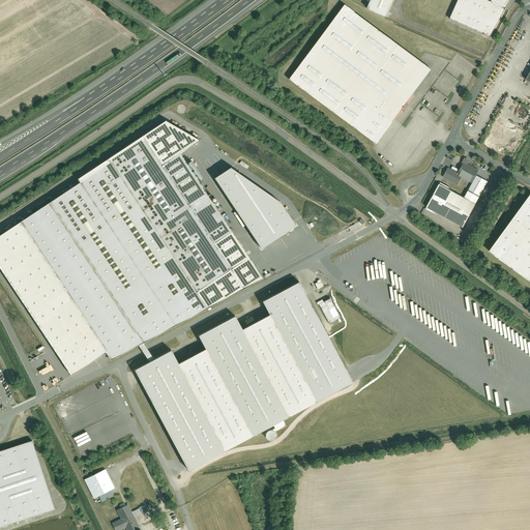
[(370,0),(367,6),(388,16),(394,0),(370,0)]
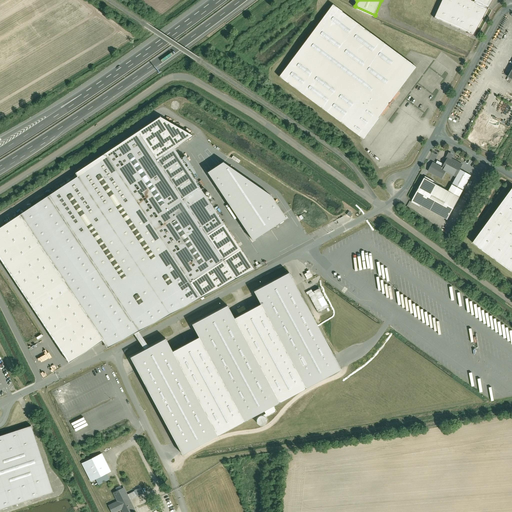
[(475,0),(441,0),(433,18),(474,35),(492,0),(475,0)]
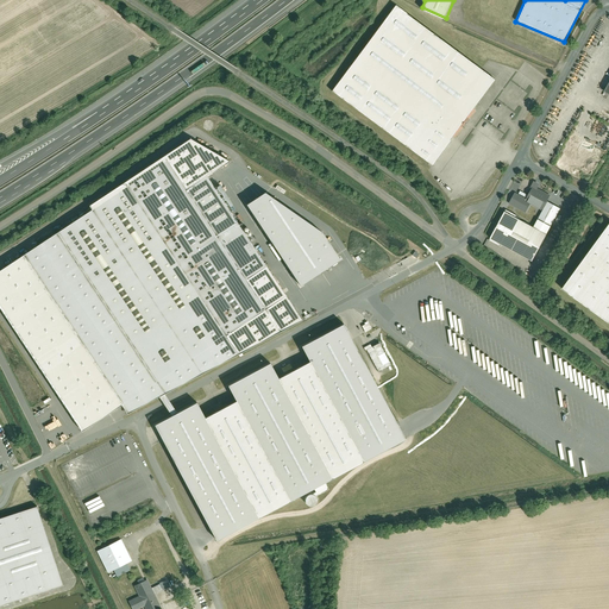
[(493,80),(391,6),(330,92),(431,165),(493,80)]
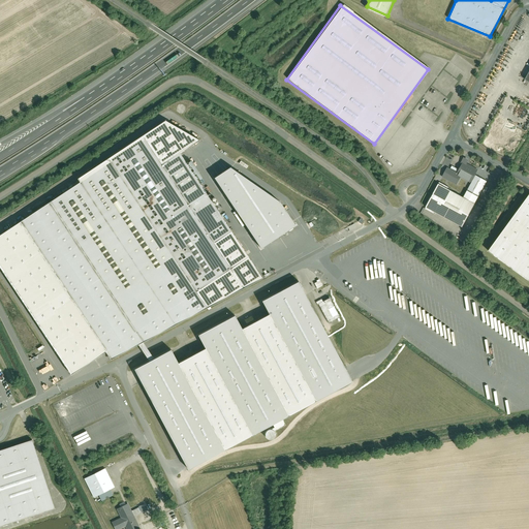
[(143,55),(150,50),(147,44),(132,54),(135,59),(143,55)]
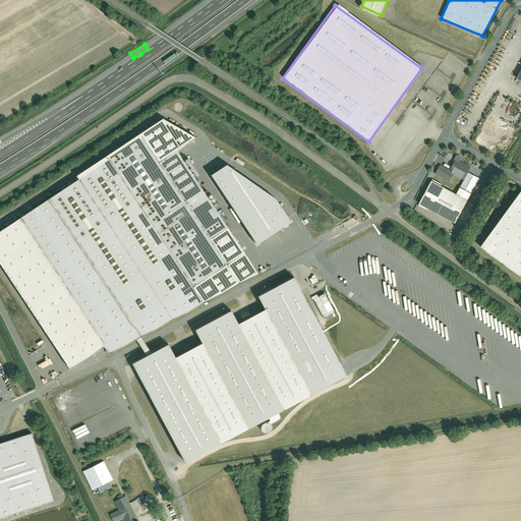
[(33,120),(35,123),(47,116),(45,113),(33,120)]
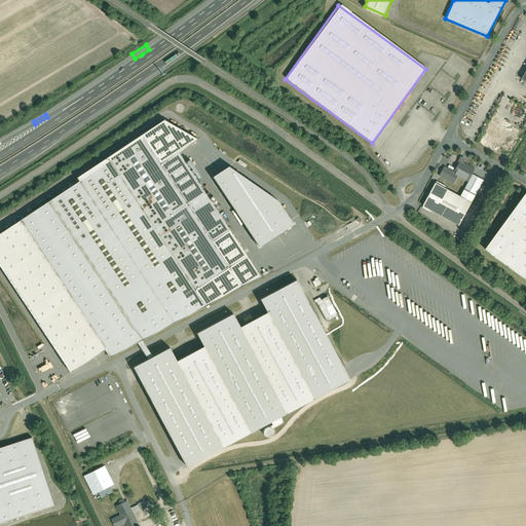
[(80,182),(51,201),(21,222),(0,235),(0,264),(3,269),(54,346),(72,372),(106,349),(112,358),(208,307),(262,276),(180,153),(199,140),(165,120),(78,178),(80,182)]
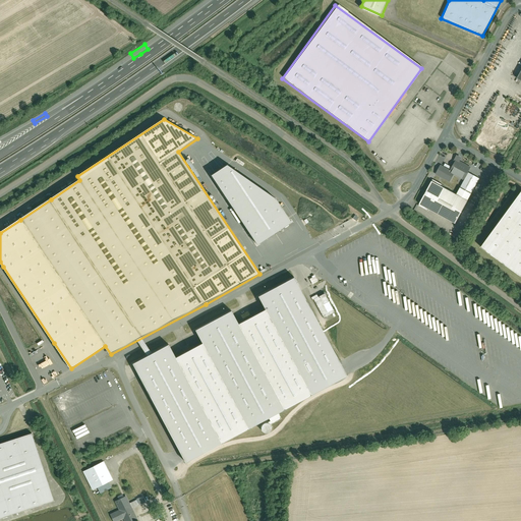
[(450,171),(449,173),(453,176),(463,181),(467,173),(470,168),(456,160),(450,171)]
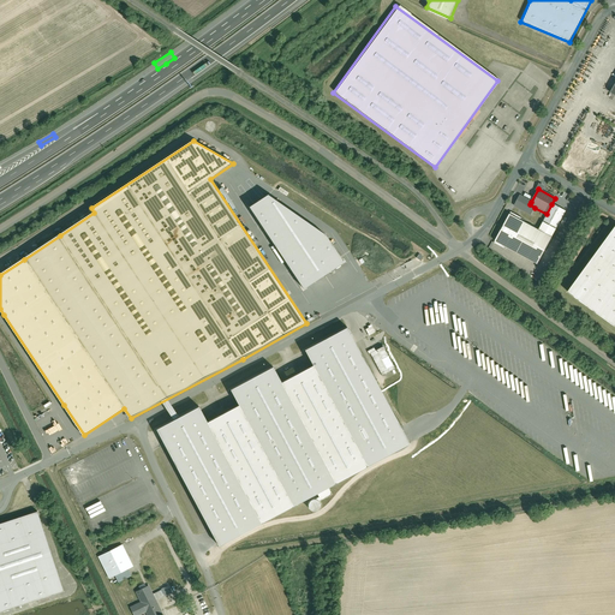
[(530,204),(531,202),(520,195),(513,207),(530,215),(535,208),(530,204)]
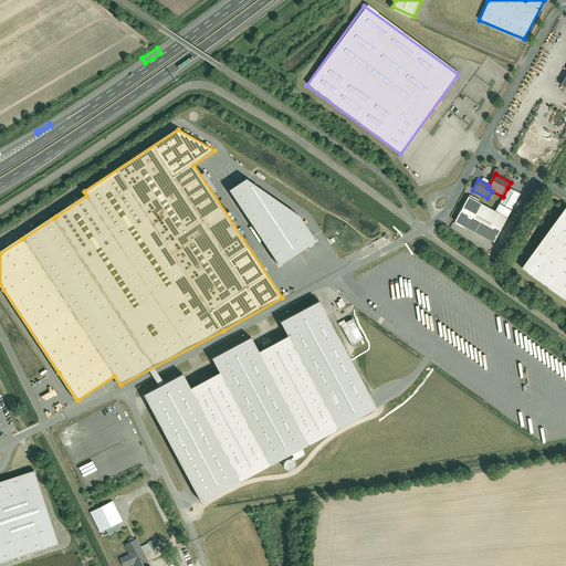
[(248,181),(230,192),(281,269),(317,243),(301,219),(248,181)]
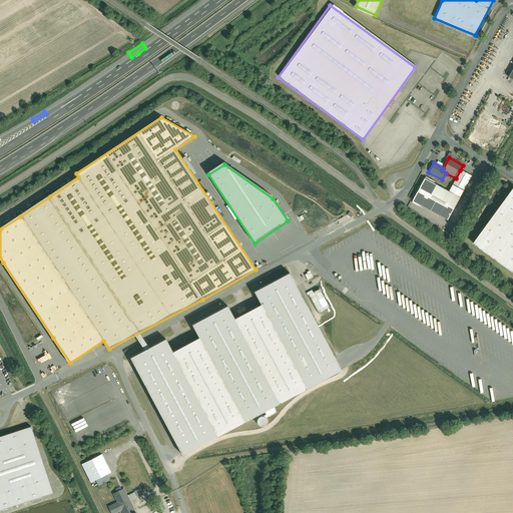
[(471,176),(460,170),(456,178),(453,185),(464,190),(471,176)]
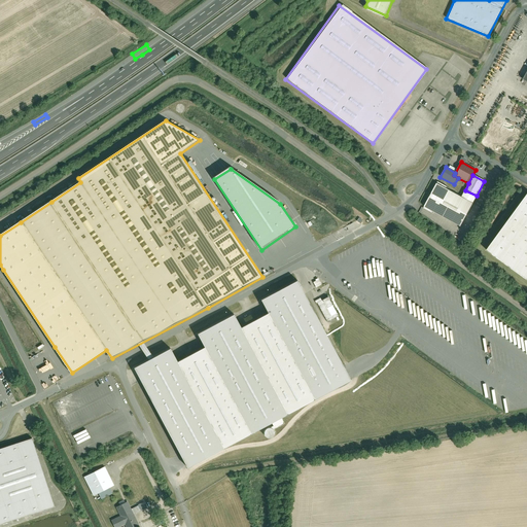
[(477,206),(435,183),(422,207),(464,229),(477,206)]
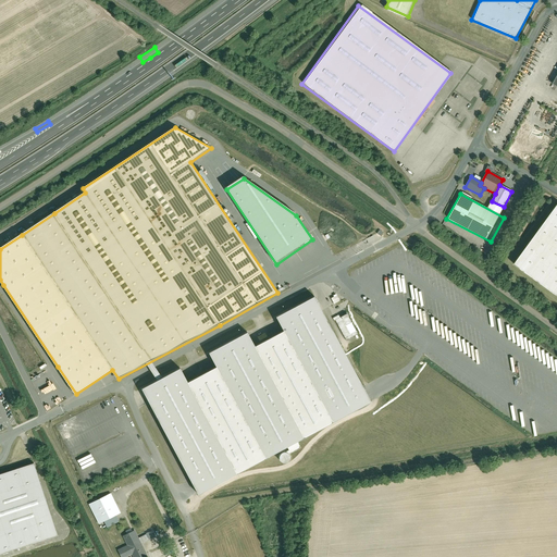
[(556,208),(515,267),(556,296),(556,208)]
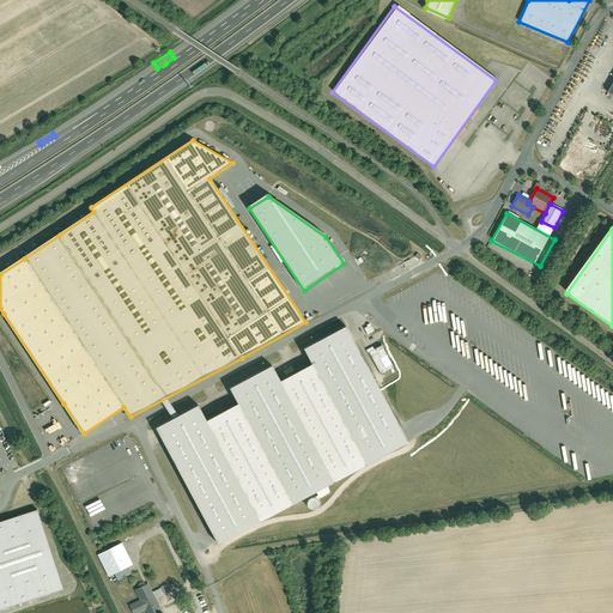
[(368,334),(375,331),(371,323),(364,327),(368,334)]
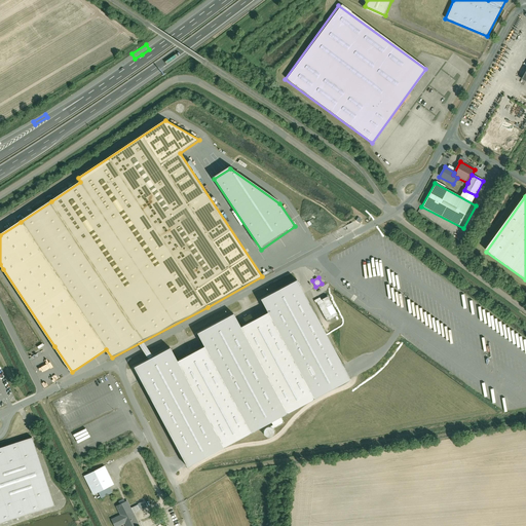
[(297,279),(261,299),(269,314),(315,399),(351,379),(297,279)]
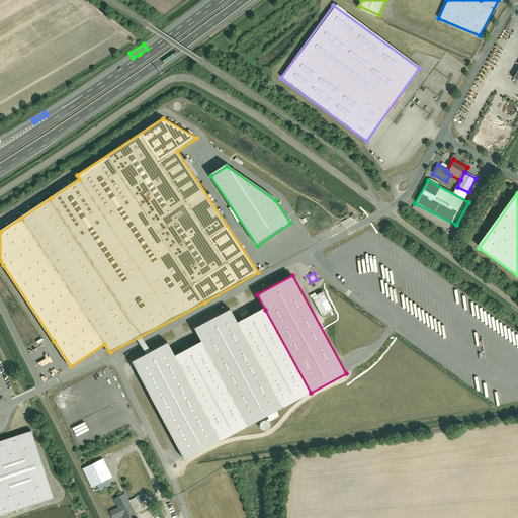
[(320,317),(332,311),(322,290),(315,293),(314,292),(309,294),(315,308),(316,308),(320,317)]
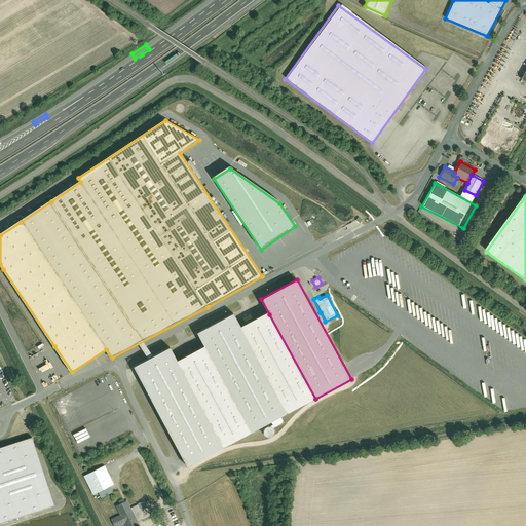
[(234,313),(197,333),(207,348),(252,433),(289,413),(242,329),(234,313)]
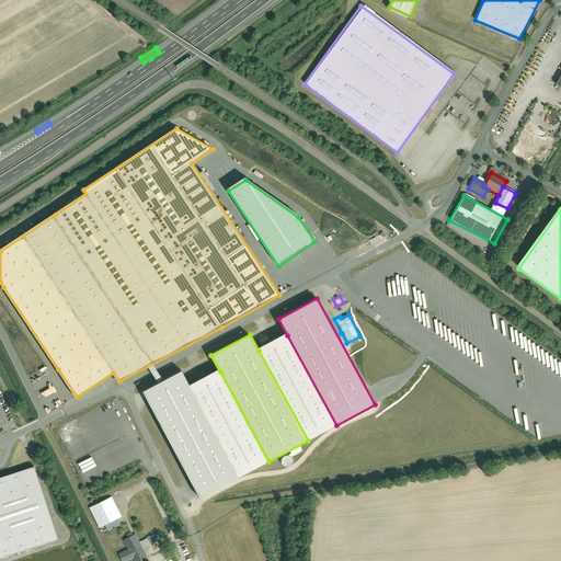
[(287,335),(259,351),(308,441),(336,425),(287,335)]
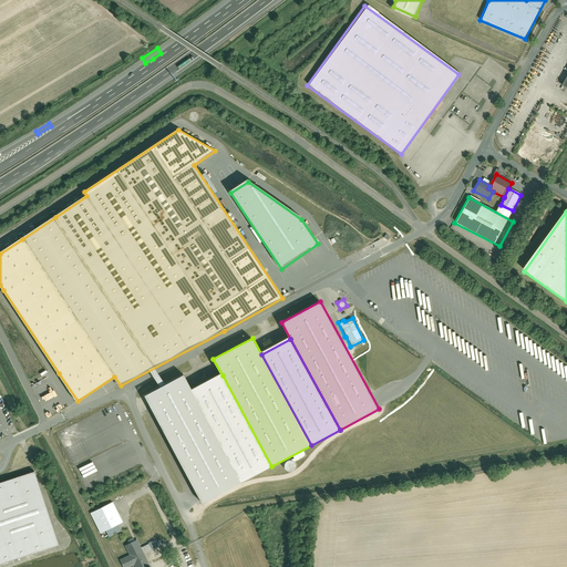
[(193,392),(184,375),(145,397),(203,503),(241,482),(193,392)]
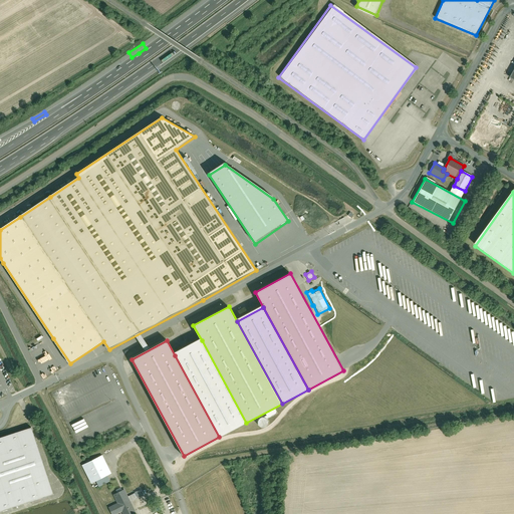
[(202,340),(175,355),(219,437),(246,423),(202,340)]
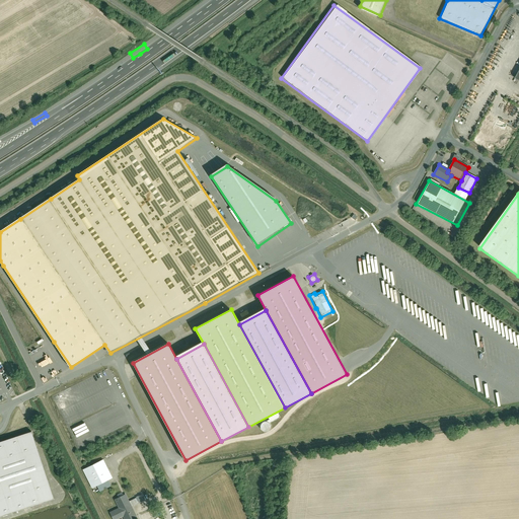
[(0,517),(54,500),(31,432),(0,441),(0,517)]
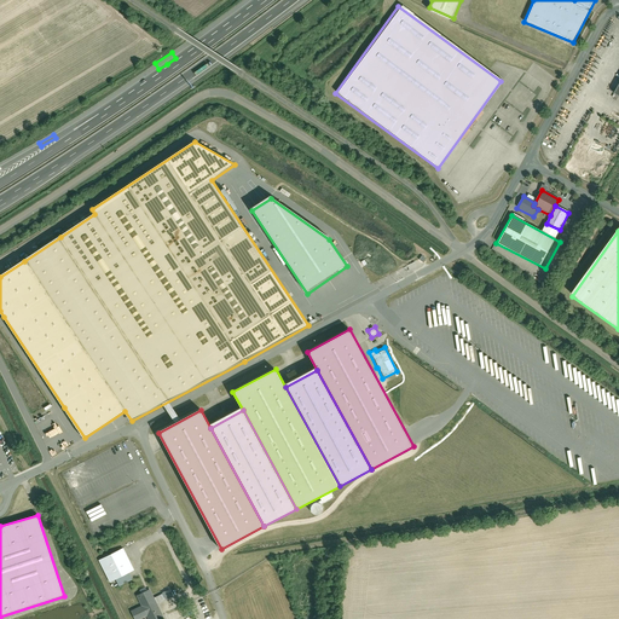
[(122,547),(98,560),(110,583),(114,580),(127,573),(134,570),(122,547)]
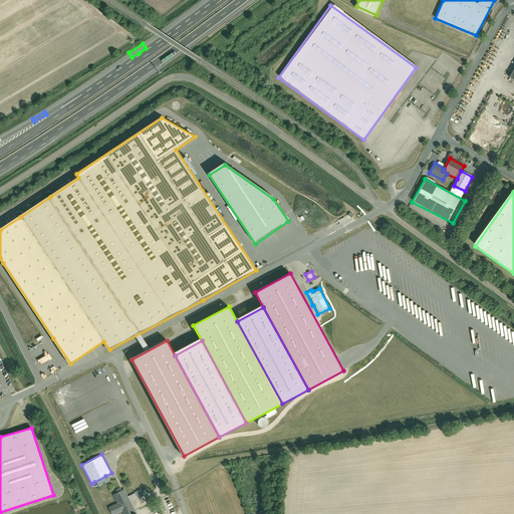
[(105,476),(94,482),(97,488),(108,482),(105,476)]
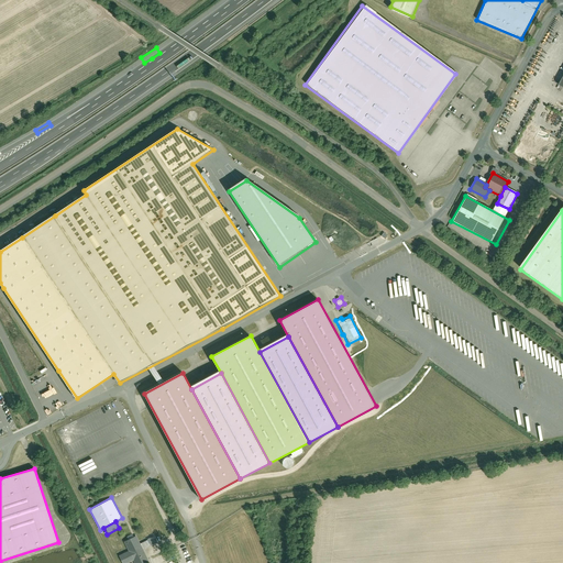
[(144,549),(152,545),(158,542),(155,537),(141,543),(136,534),(134,537),(133,534),(128,537),(129,539),(124,541),(129,551),(119,556),(122,562),(131,562),(134,562),(146,562),(151,561),(144,549)]
